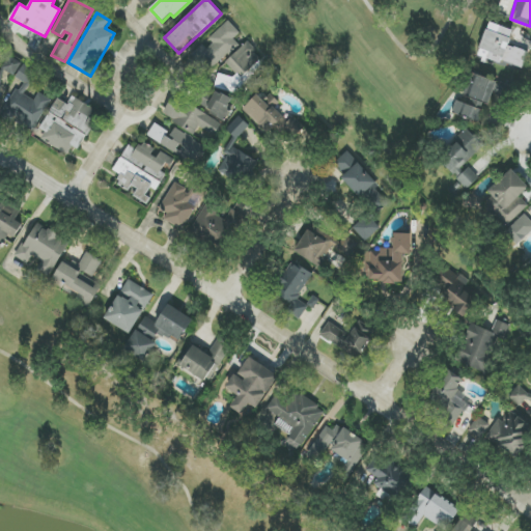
[(203,45),(192,56),(207,74),(239,45),(233,39),(240,33),(230,22),(204,46),(203,45)]
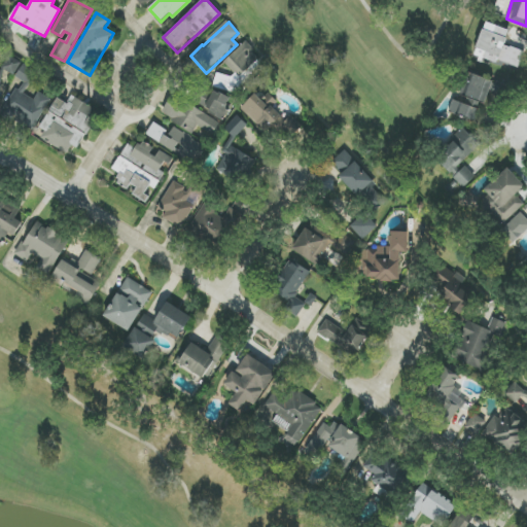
[(510,30),(485,23),(473,57),(519,71),(525,51),(504,45),(510,30)]
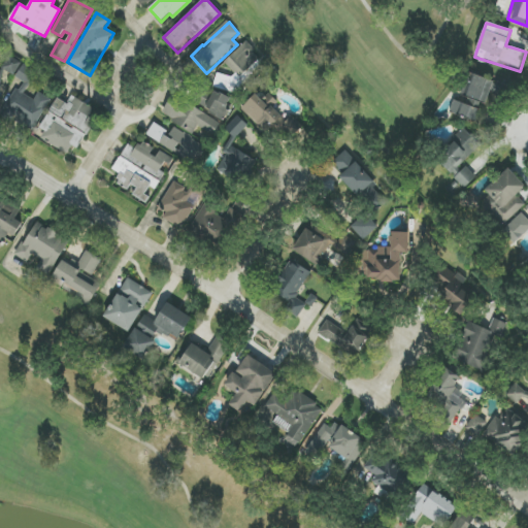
[(224,63),(234,73),(227,80),(222,74),(215,80),(230,96),(265,64),(245,42),(224,63)]
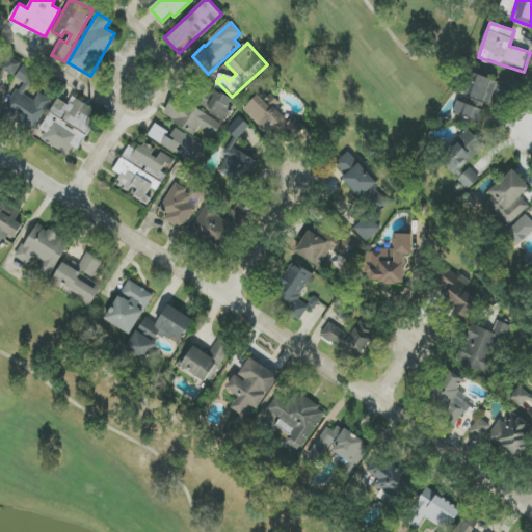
[(14,77),(22,62),(9,56),(2,69),(14,77)]
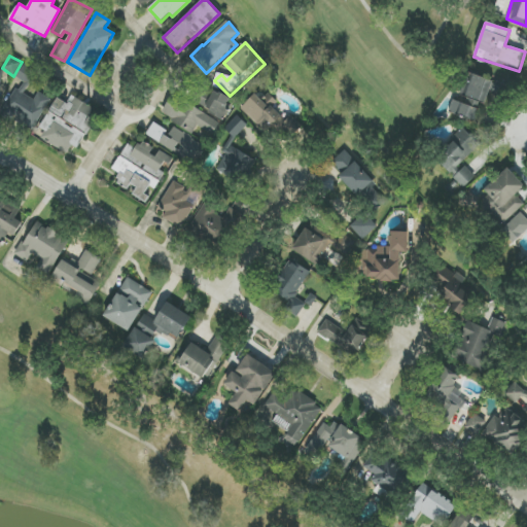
[(49,98),(38,93),(35,99),(26,95),(37,72),(23,65),(16,78),(21,80),(3,116),(34,131),(49,98)]
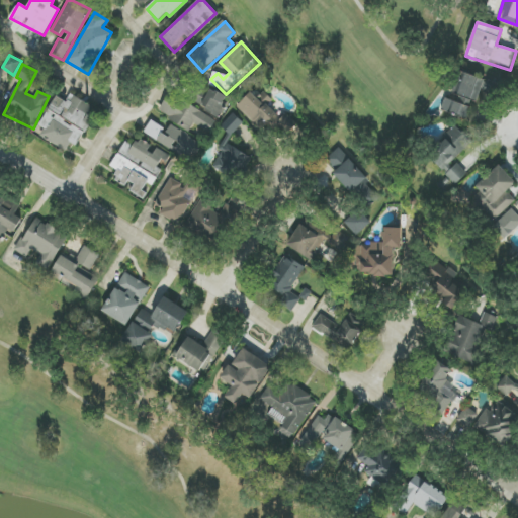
[(485,80),(461,72),(451,100),(446,98),(441,110),(468,120),(473,105),(476,105),(485,80)]
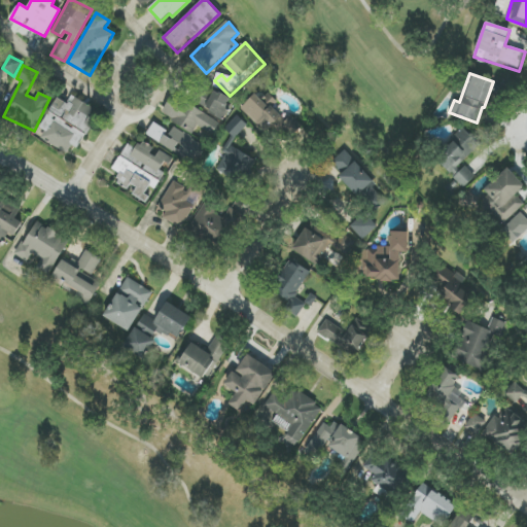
[(233,100),(200,84),(191,102),(223,117),(233,100)]
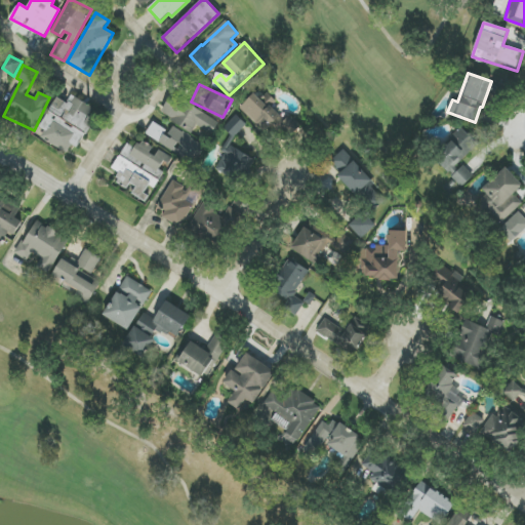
[(239,109),(266,133),(274,125),(289,139),(301,126),(290,115),(285,120),(273,109),(278,104),(268,93),(261,101),(254,93),(239,109)]
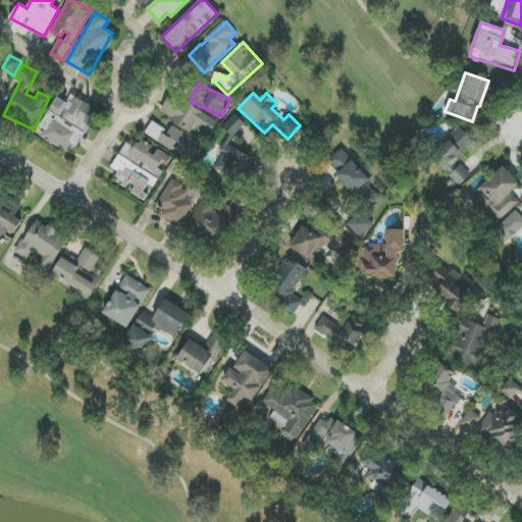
[(196,125),(211,134),(218,120),(170,94),(159,113),(192,132),(196,125)]
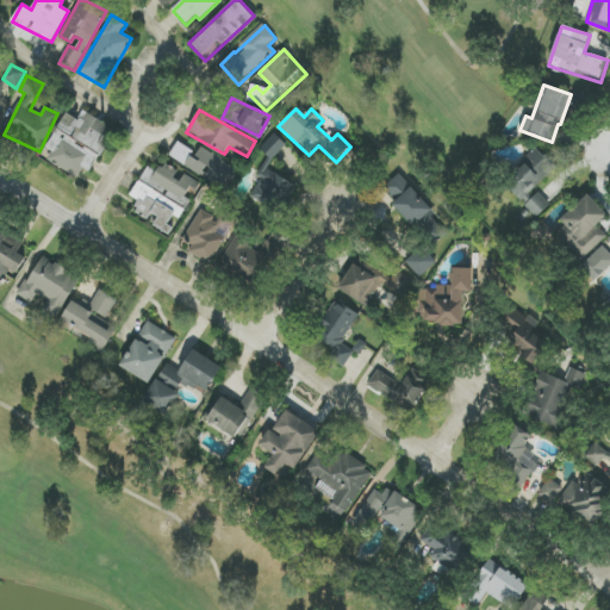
[(114,129),(83,111),(79,119),(66,113),(47,148),(53,151),(47,161),(78,178),(83,168),(92,173),(114,129)]
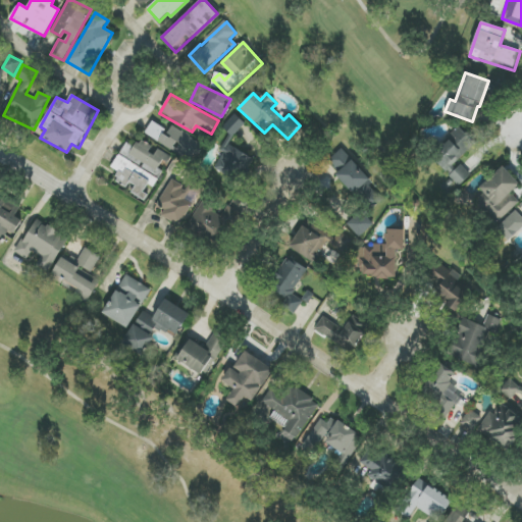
[(213,167),(239,183),(253,158),(230,146),(244,121),(232,114),(223,129),(231,135),(213,167)]
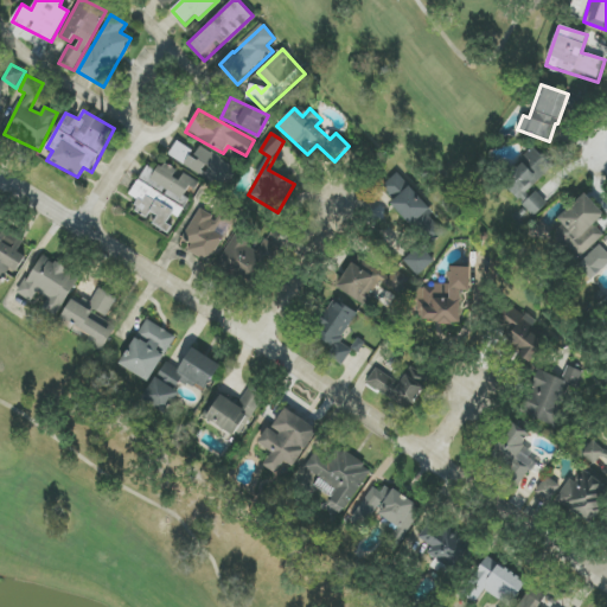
[(222,187),(234,166),(198,146),(195,152),(177,141),(168,157),(222,187)]
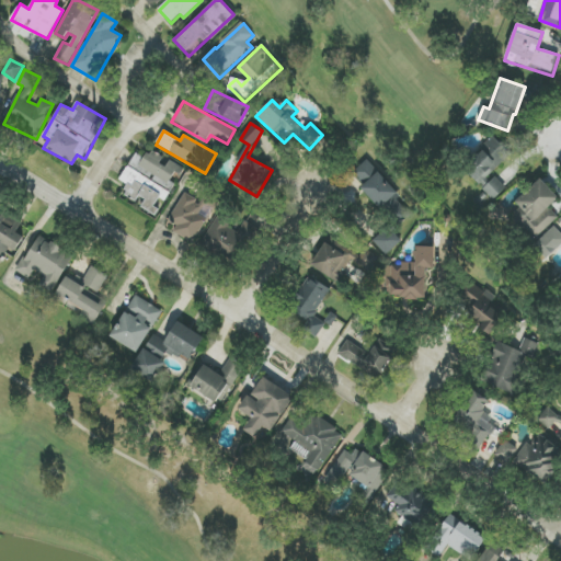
[(492,174),(511,156),(493,139),(464,170),(494,201),(506,189),(492,174)]
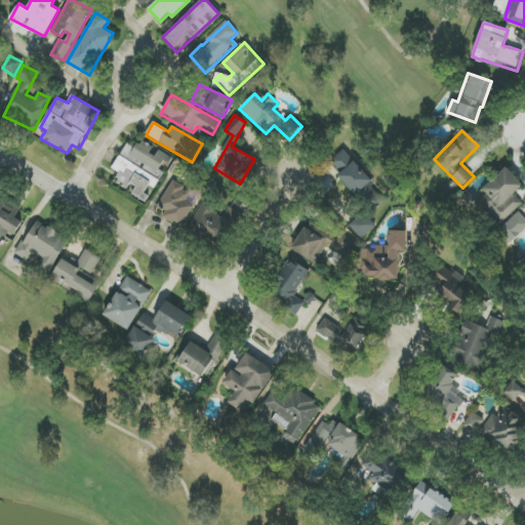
[(127,144),(113,169),(120,173),(115,182),(131,190),(129,193),(143,201),(152,186),(155,188),(172,158),(140,140),(136,149),(127,144)]
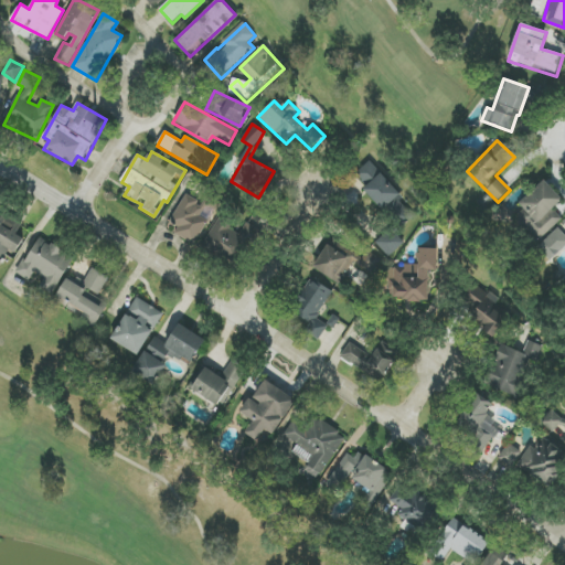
[(354,177),(386,211),(403,196),(370,161),(354,177)]
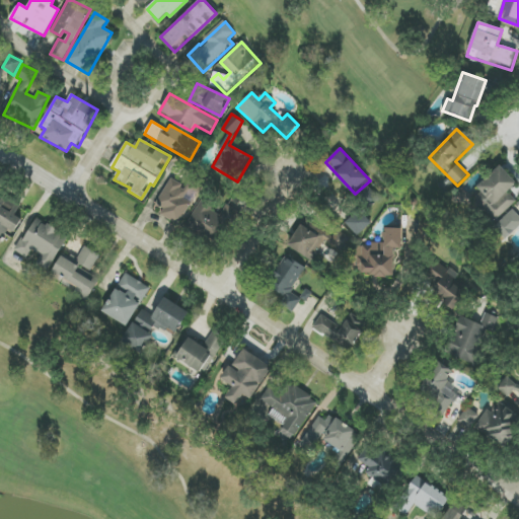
[(516,201),(508,193),(517,183),(500,165),(477,188),(482,193),(475,198),(497,220),(516,201)]
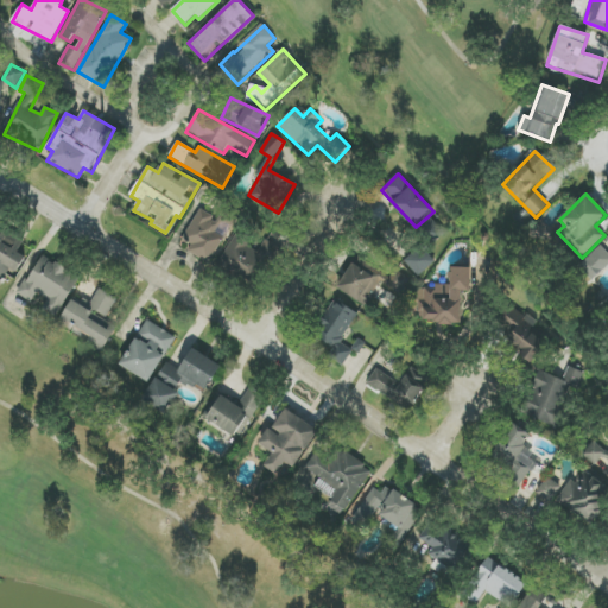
[(216,232),(222,223),(201,210),(182,240),(190,245),(187,251),(209,265),(226,238),(216,232)]
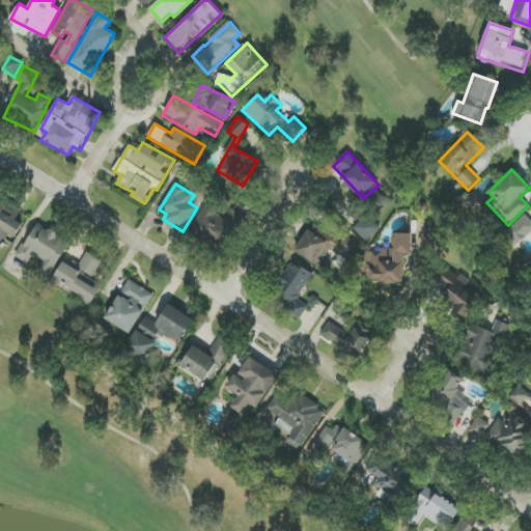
[(0,248),(7,235),(15,239),(23,225),(16,221),(22,210),(4,200),(0,207),(0,248)]
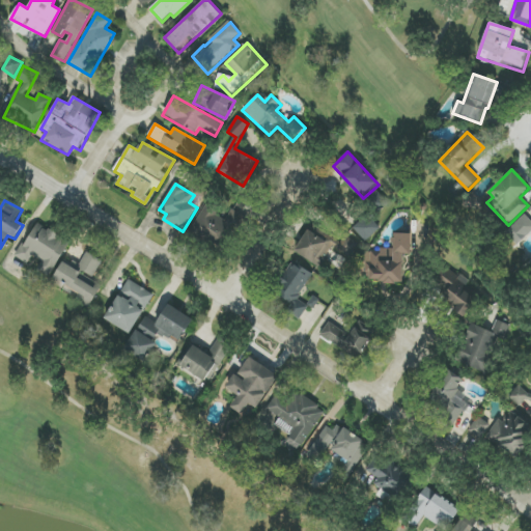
[(231,210),(227,218),(204,206),(192,230),(228,249),(245,217),(231,210)]
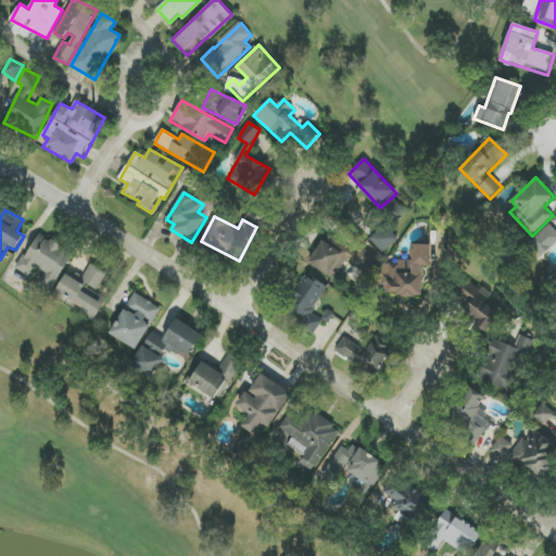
[(397,240),(384,225),(369,239),(382,253),(397,240)]
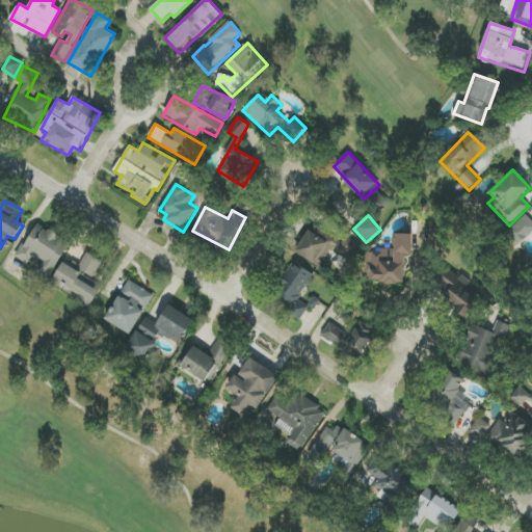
[(531,221),(526,215),(509,230),(521,243),(531,233),(531,221)]
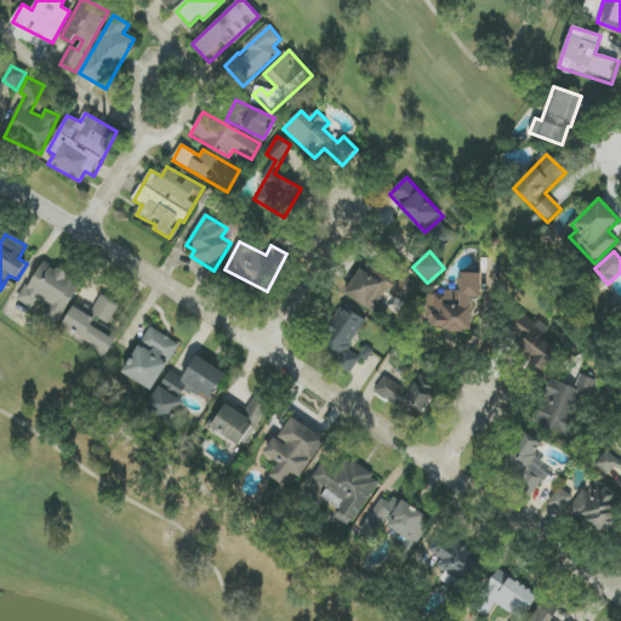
[(58,324),(83,283),(43,260),(20,301),(33,309),(38,300),(49,306),(43,314),(58,324)]
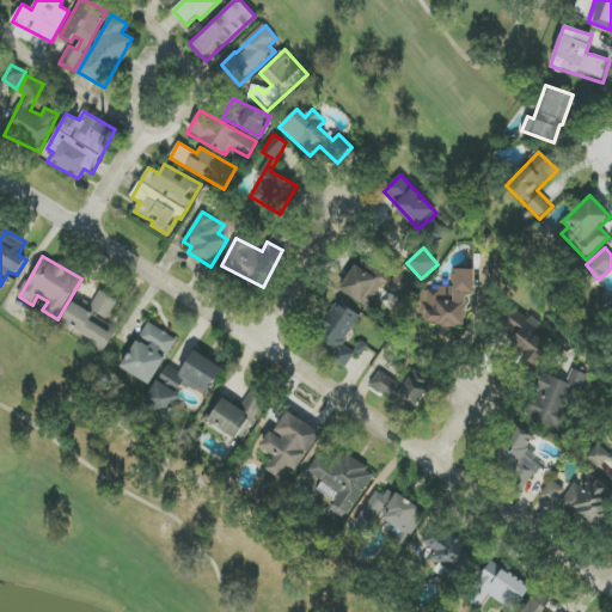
[(368,308),(383,286),(403,298),(414,281),(398,273),(393,279),(381,271),(377,279),(356,267),(341,292),(368,308)]
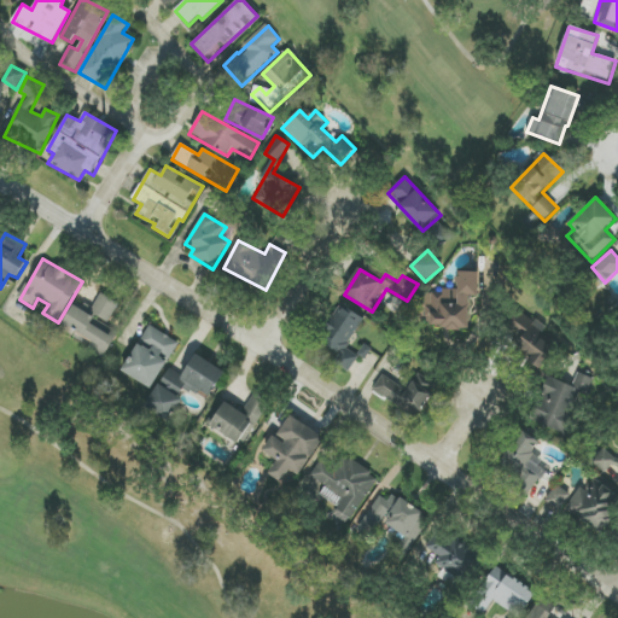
[(470,297),(478,296),(478,272),(458,273),(458,290),(432,291),(432,330),(470,328),(470,297)]
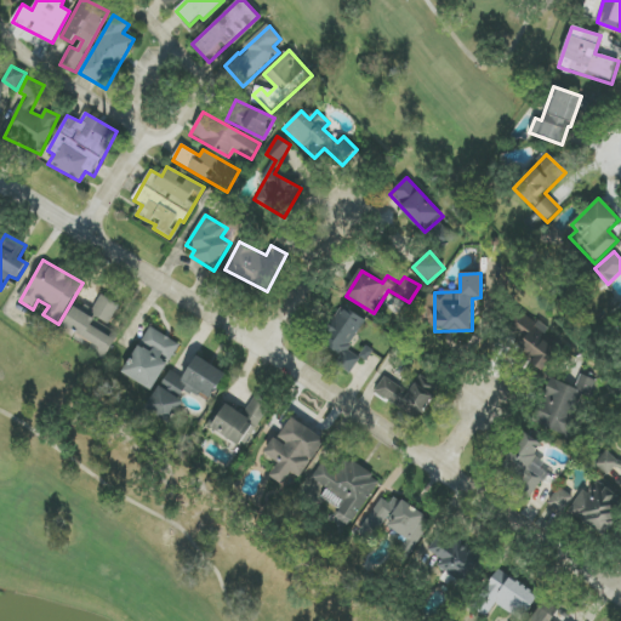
[(108,328),(120,305),(101,295),(90,315),(73,306),(62,326),(92,342),(87,351),(104,360),(119,334),(108,328)]
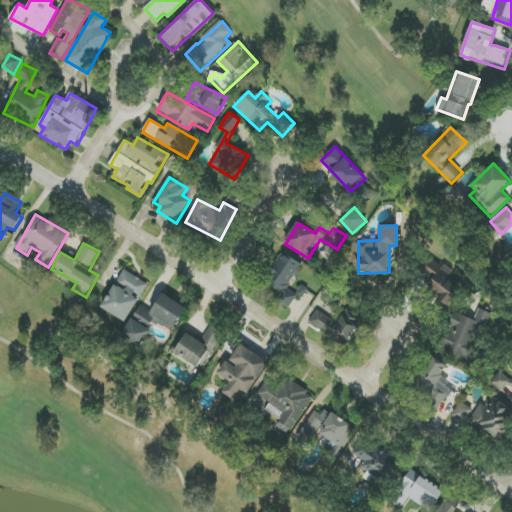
[(302,265),(283,252),(263,281),(282,295),(278,300),(289,308),(297,296),(286,288),(302,265)]
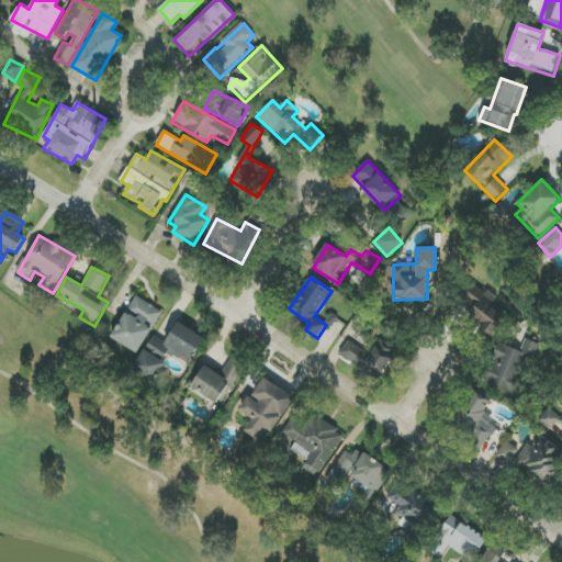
[(490,335),(505,317),(491,306),(497,299),(486,290),(480,298),(471,290),(462,299),(472,307),(465,314),(490,335)]
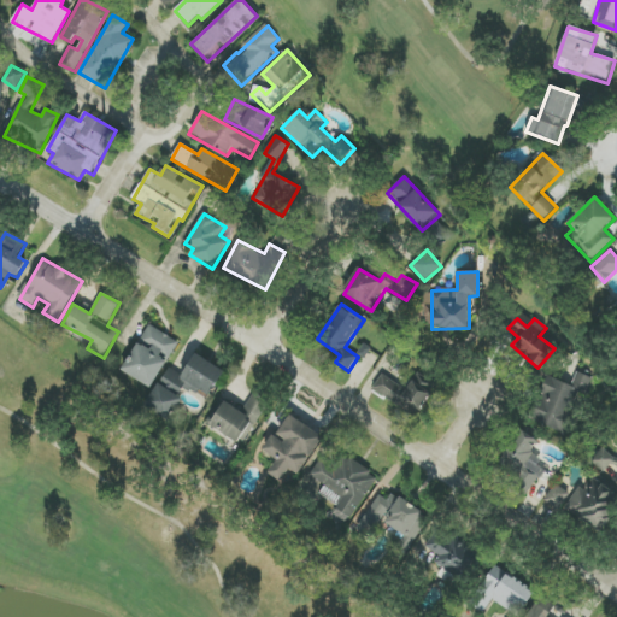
[(168,359),(169,359),(180,342),(148,325),(122,371),(151,388),(168,359)]
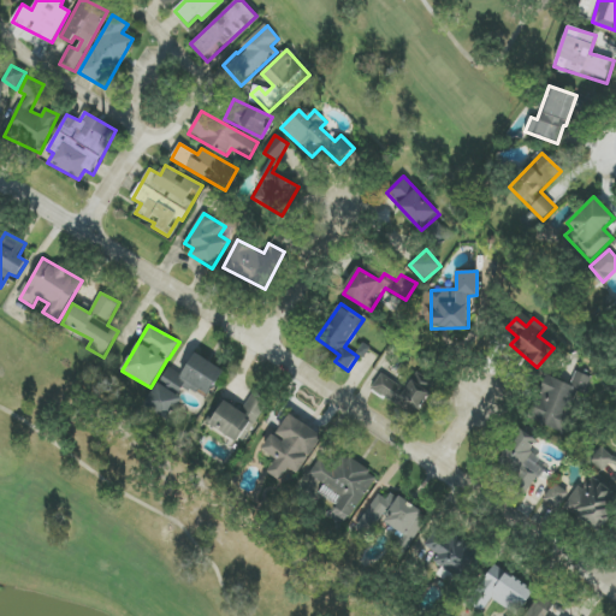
[(224,371),(195,354),(182,375),(169,367),(160,383),(159,383),(144,407),(167,420),(185,389),(197,396),(200,391),(209,396),(224,371)]
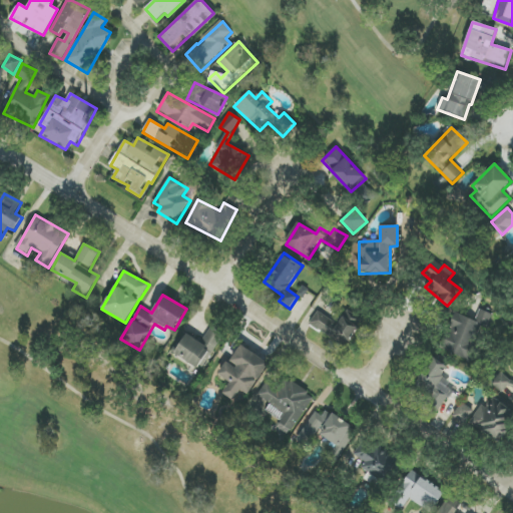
[(456,313),(442,351),(468,361),(481,327),(487,329),(492,315),(479,310),(475,321),(456,313)]
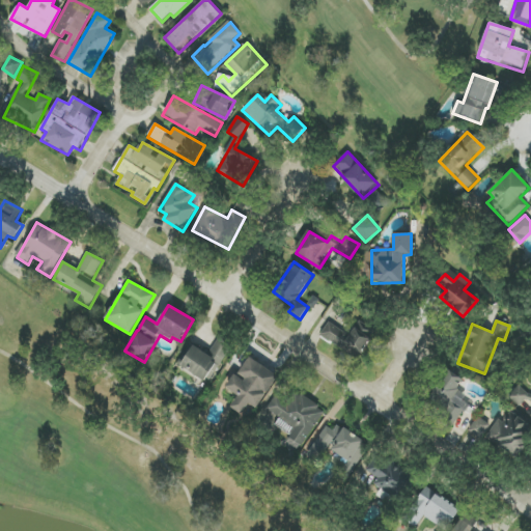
[(350,335),(329,322),(319,335),(358,360),(373,336),(356,325),(350,335)]
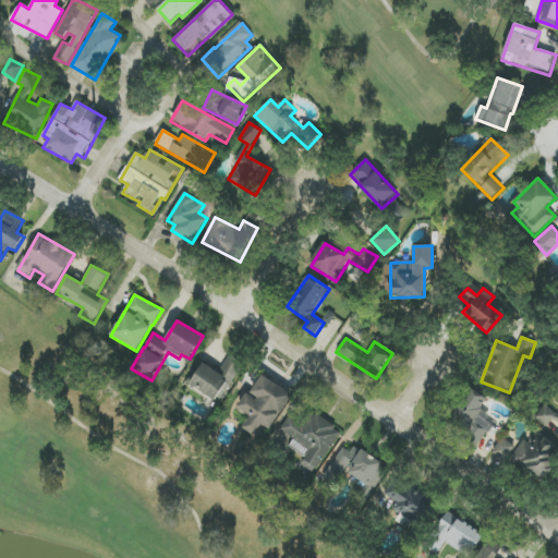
[(198,361),(186,384),(220,402),(243,363),(229,355),(219,373),(198,361)]
